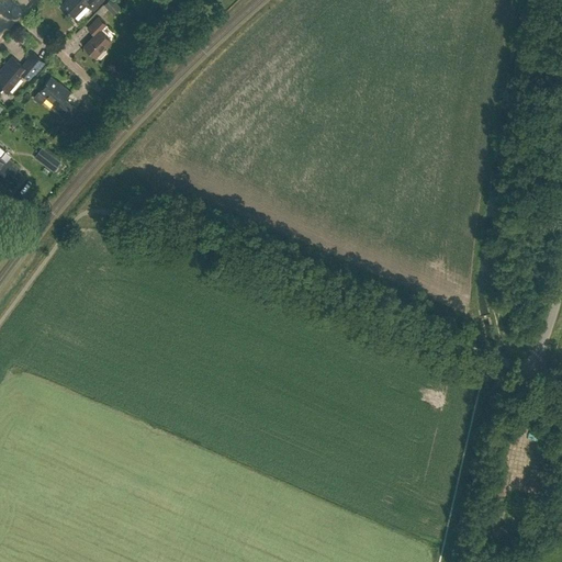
[(66,0),(60,7),(67,13),(69,11),(74,15),(87,2),(93,9),(102,0),(66,0)]
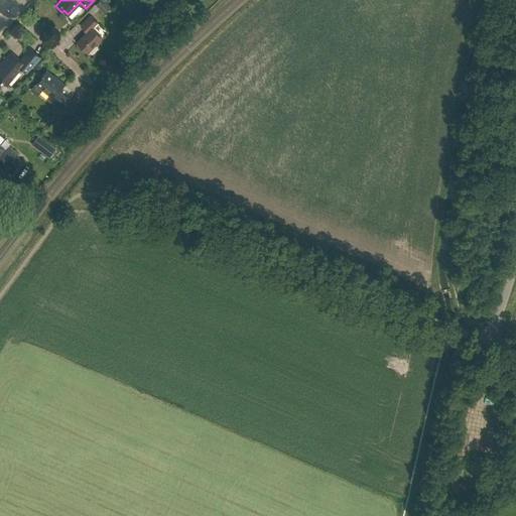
[(108,0),(101,0),(96,5),(106,15),(114,6),(108,0)]
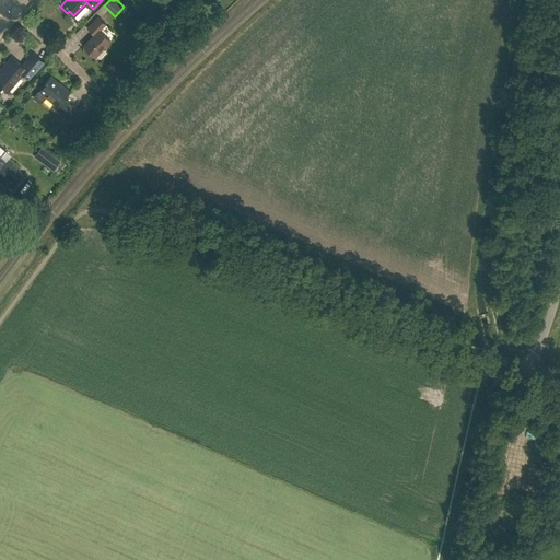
[(105,24),(100,18),(89,28),(94,34),(84,45),(95,56),(111,41),(100,30),(105,24)]
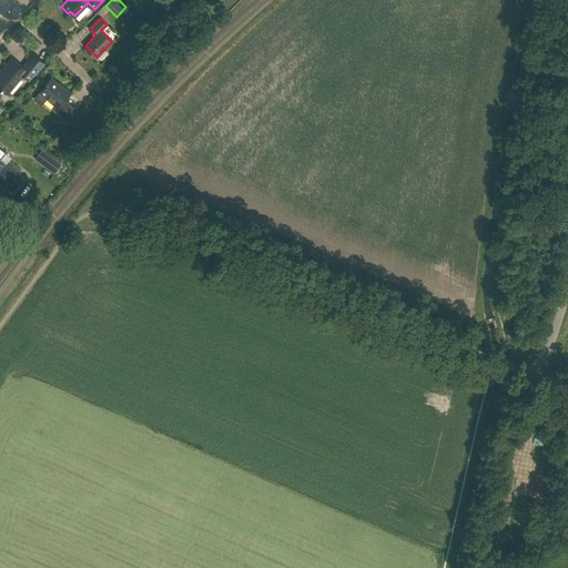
[(12,52),(26,56),(29,44),(16,41),(12,52)]
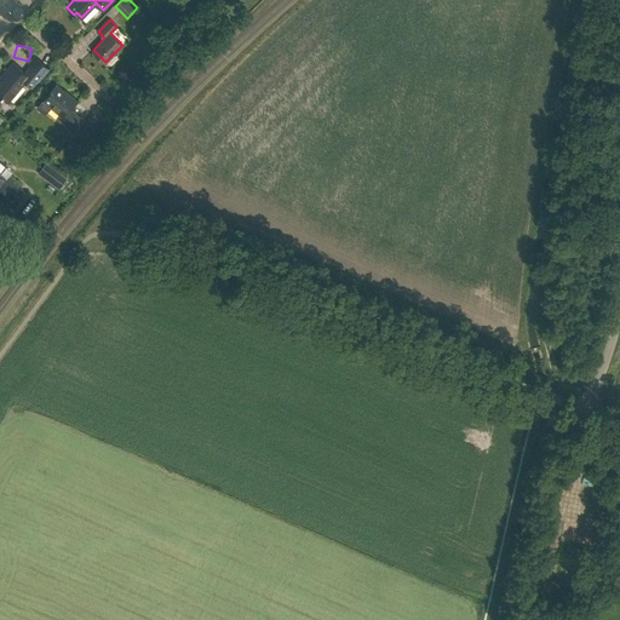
[(49,68),(34,56),(29,63),(32,65),(26,73),(13,63),(4,74),(6,75),(0,82),(0,95),(7,101),(24,81),(33,89),(49,68)]
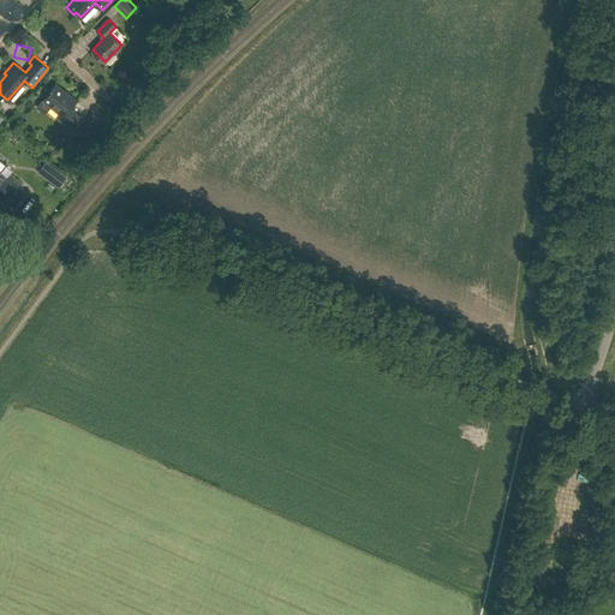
[(67,94),(55,83),(48,91),(51,93),(37,108),(43,113),(46,113),(52,106),(60,113),(57,117),(75,131),(85,119),(72,107),(78,100),(69,93),(67,94)]
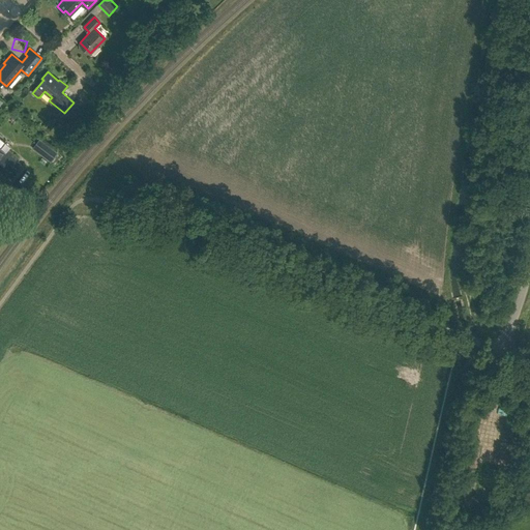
[(5,154),(0,149),(0,172),(9,180),(22,166),(16,162),(19,157),(8,150),(5,154)]
